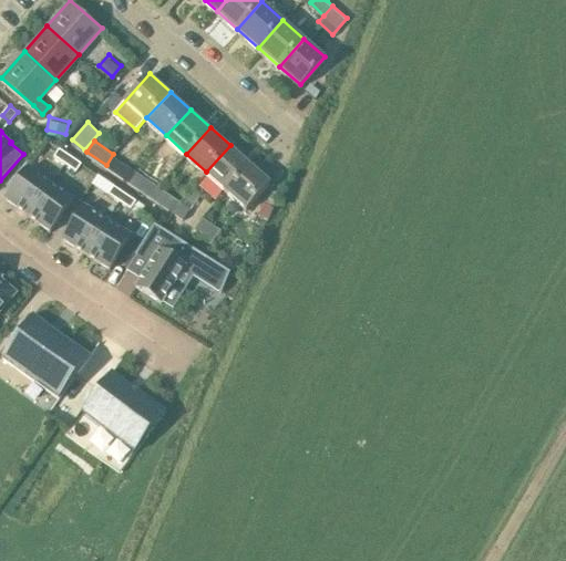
[(227,189),(250,163),(230,145),(206,172),(227,189)]
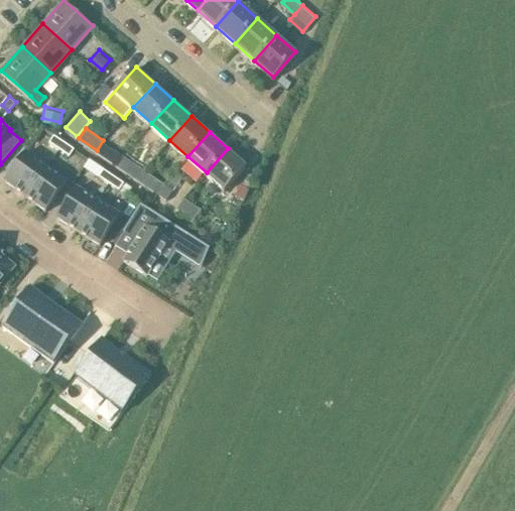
[(54,133),(49,140),(59,146),(65,140),(54,133)]
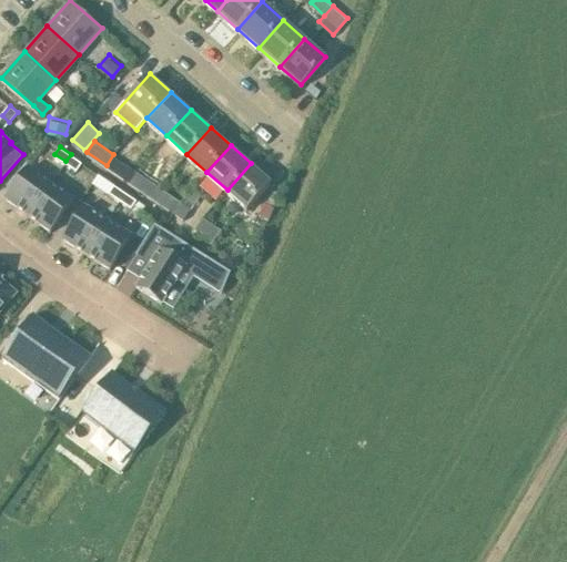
[(71,154),(66,161),(77,169),(82,161),(71,154)]
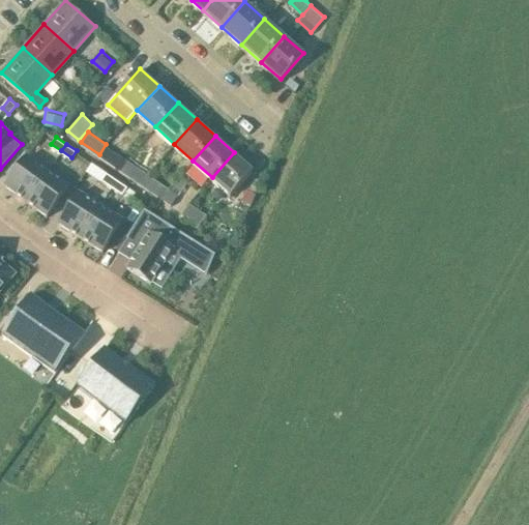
[(106,144),(99,154),(120,169),(127,158),(106,144)]
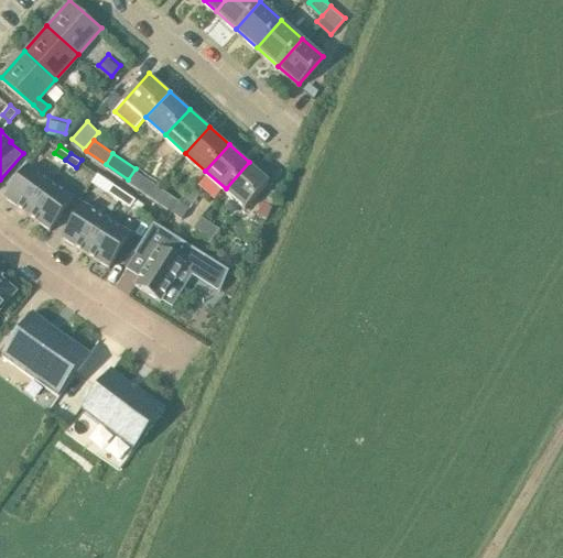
[(246,206),(269,181),(249,162),(226,188),(246,206)]
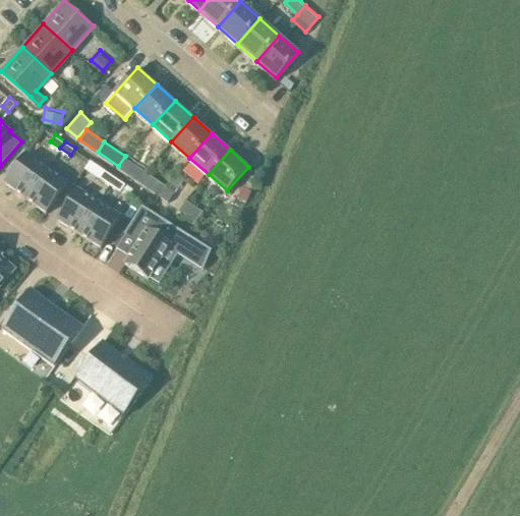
[(48,167),(26,152),(5,180),(26,195),(48,167)]
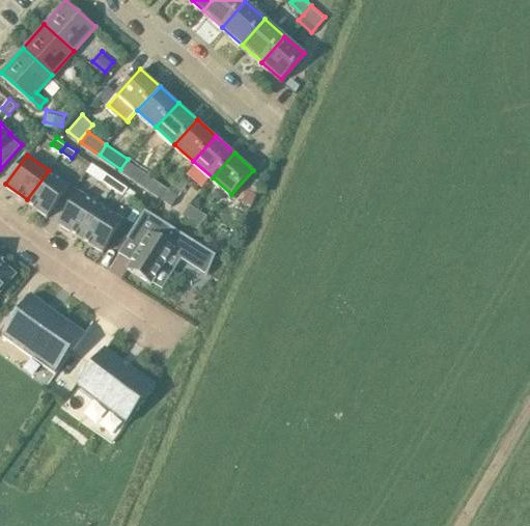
[(128,159),(120,169),(141,183),(148,172),(128,159)]
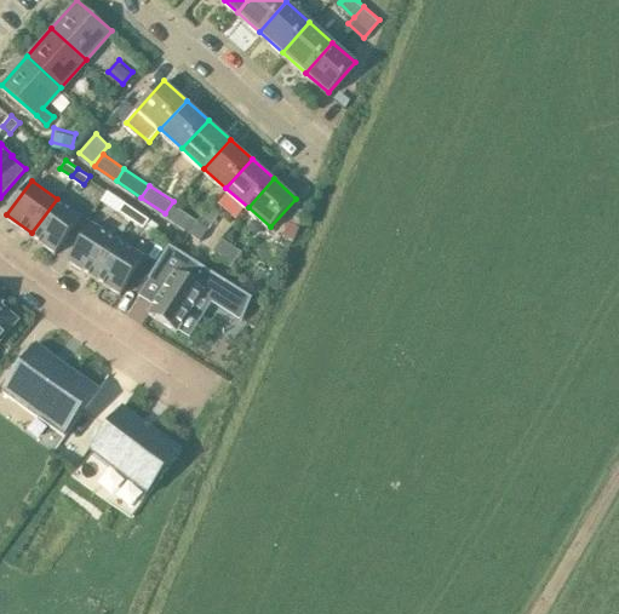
[(57,199),(32,233),(57,251),(82,217),(57,199)]
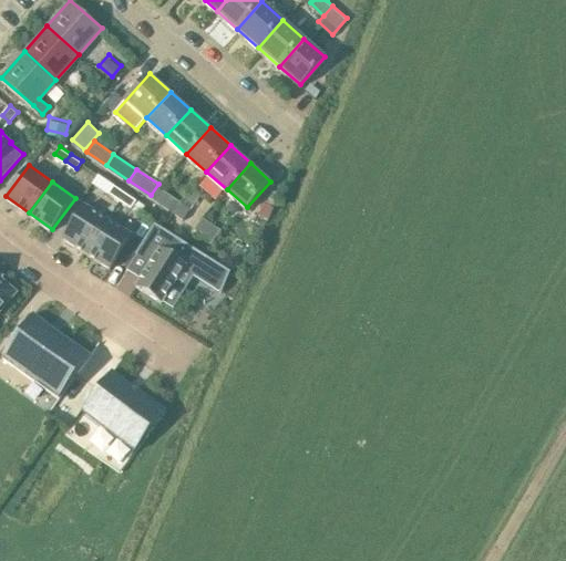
[(114,183),(109,191),(120,198),(125,190),(114,183)]
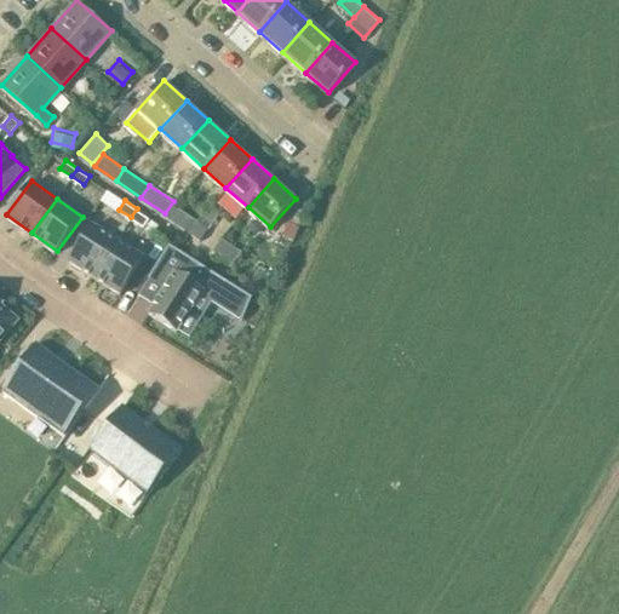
[(173,201),(165,213),(190,230),(198,218),(173,201)]
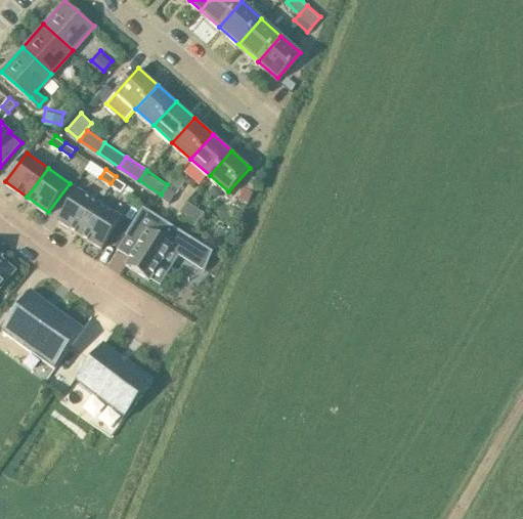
[(116,176),(111,183),(121,190),(126,183),(116,176)]
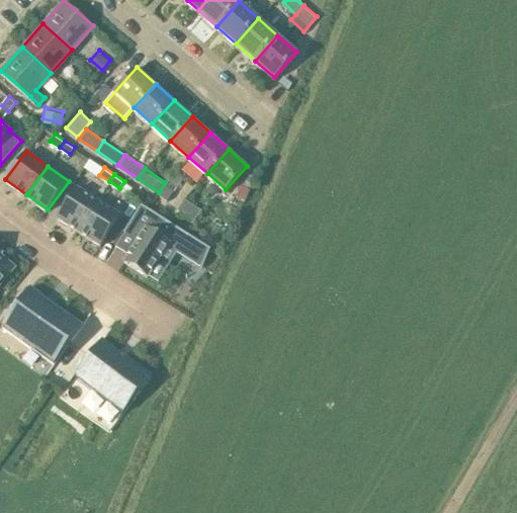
[(165,182),(159,192),(167,198),(174,188),(165,182)]
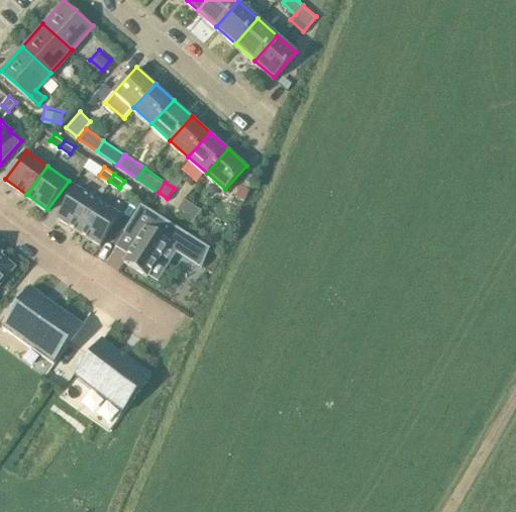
[(99,200),(77,186),(58,216),(80,230),(99,200)]
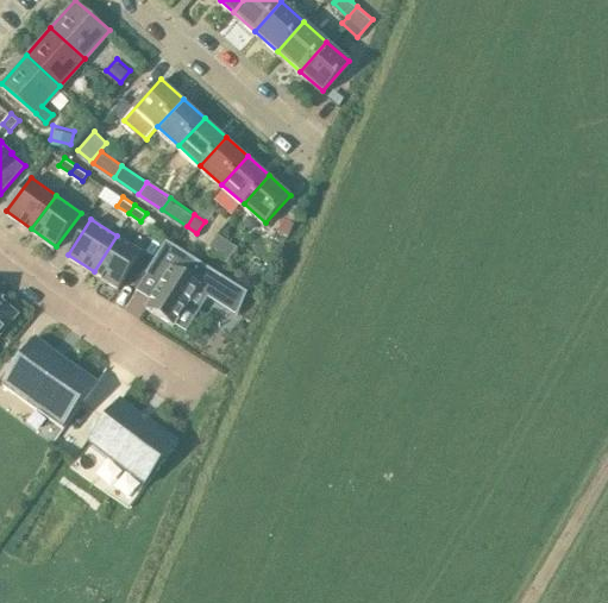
[(218,231),(210,243),(230,256),(238,244),(218,231)]
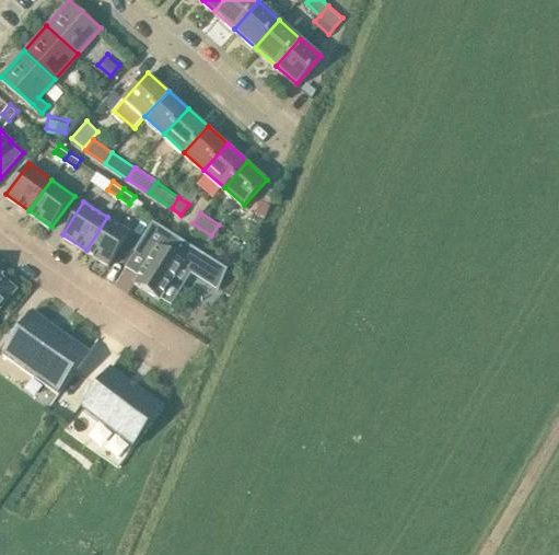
[(107,217),(86,250),(109,265),(130,232),(107,217)]
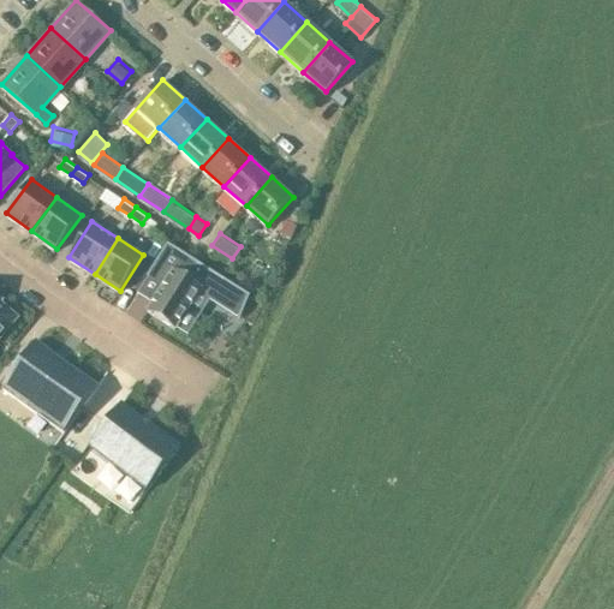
[(168,240),(148,273),(149,274),(153,268),(167,278),(148,308),(177,326),(178,324),(189,330),(200,314),(189,306),(200,288),(240,314),(250,292),(168,240)]
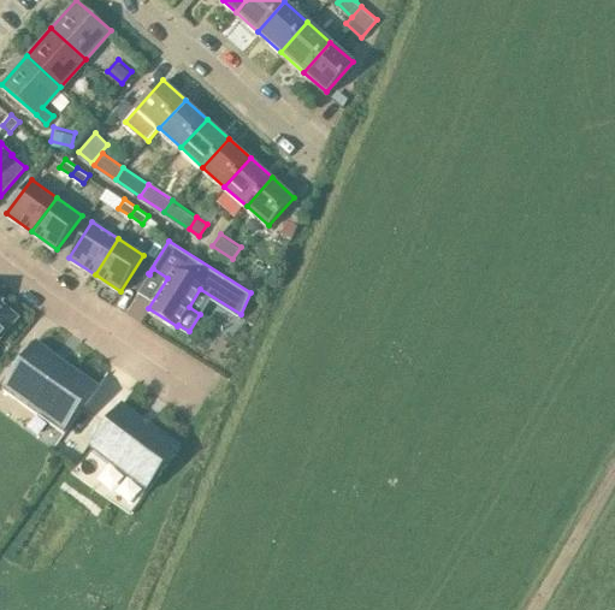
[(0,333),(16,315),(0,302),(0,298),(1,297),(0,296),(0,333)]
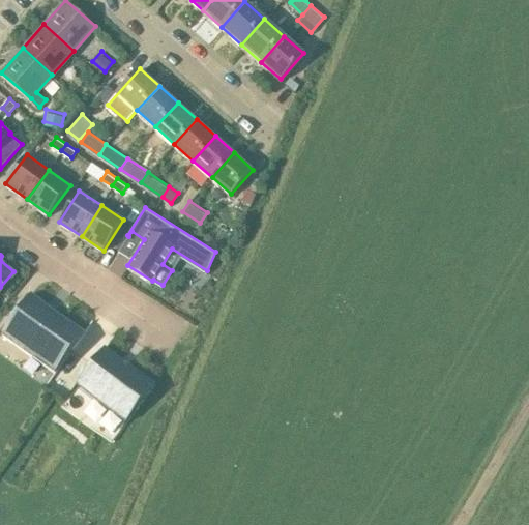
[(56,370),(85,330),(31,291),(2,330),(56,370)]
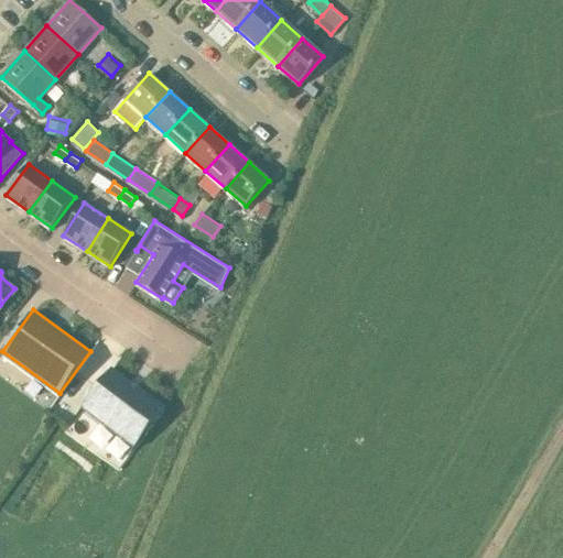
[(111,367),(80,408),(83,409),(134,447),(134,448),(165,405),(111,367)]
